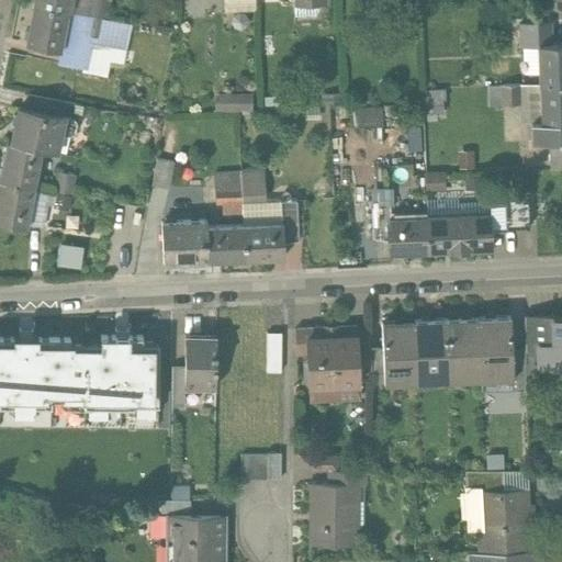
[(35,0),(35,6),(68,12),(69,0),(35,0)]
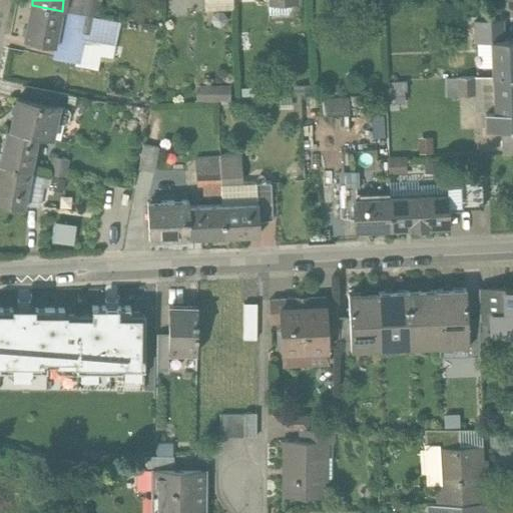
[(269,0),(270,15),(288,14),(293,6),(293,1),(297,1),(296,0),(269,0)]
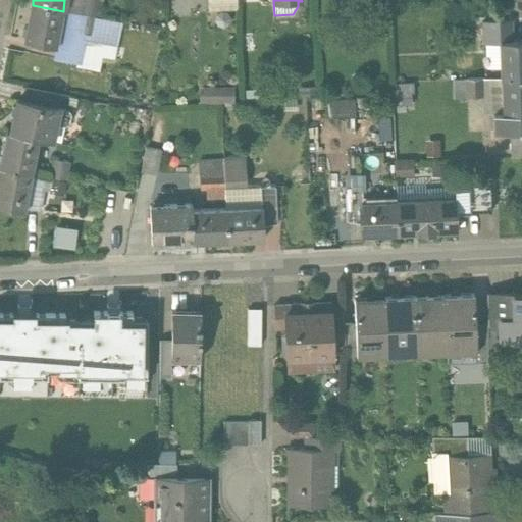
[(63,11),(33,5),(25,42),(56,47),(63,11)]
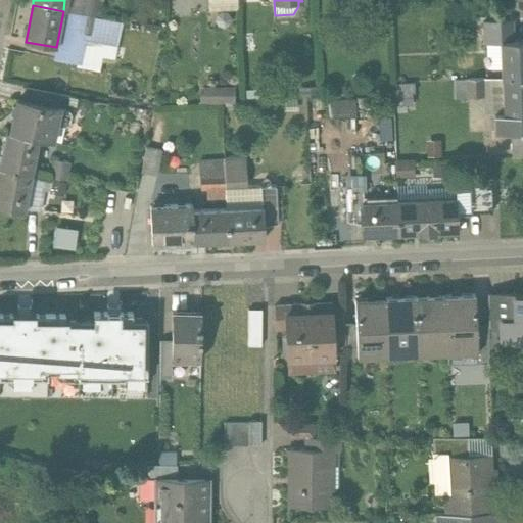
[(510,20),(482,21),(482,42),(500,42),(511,41),(510,20)]
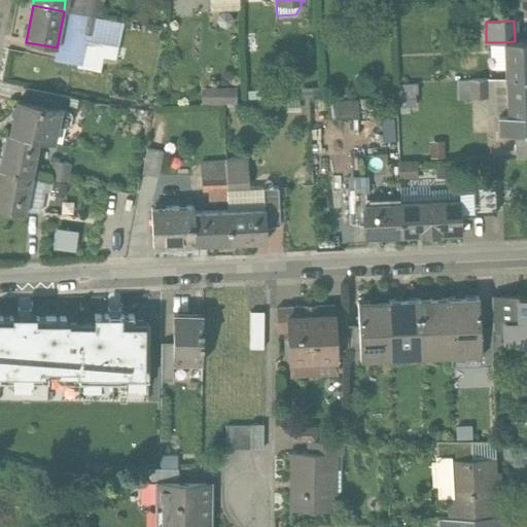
[(503,42),(504,80),(526,78),(526,41),(515,41),(503,42)]
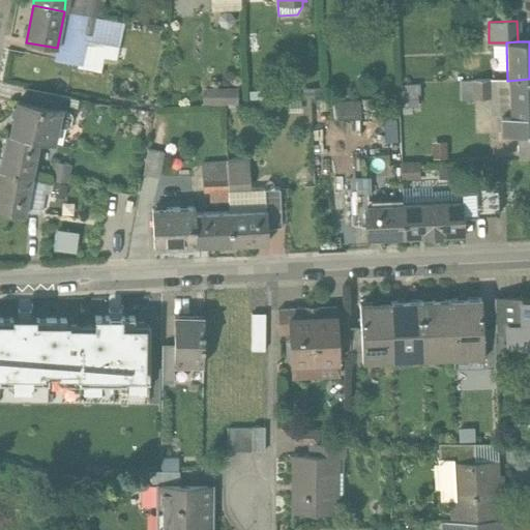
[(529,117),(529,79),(507,81),(508,118),(529,117)]
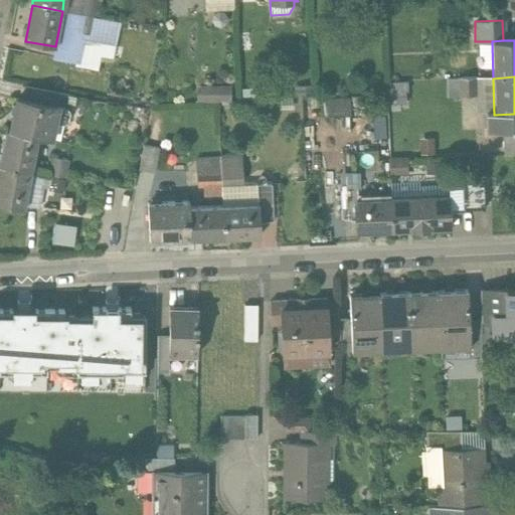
[(200,83),(199,99),(233,100),(234,84),(200,83)]
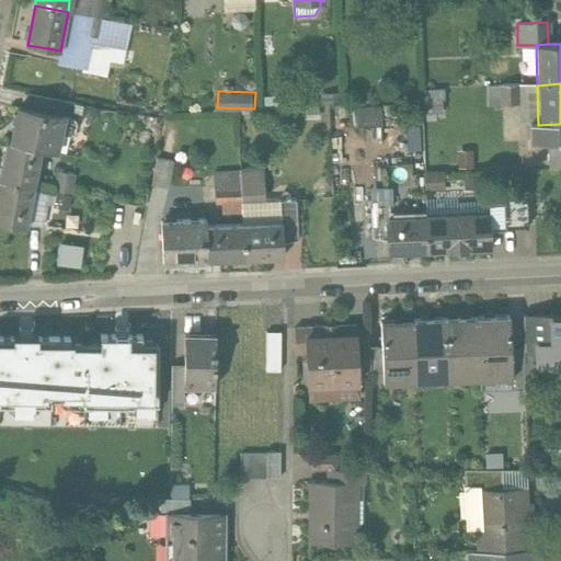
[(26,94),(23,111),(61,118),(65,102),(26,94)]
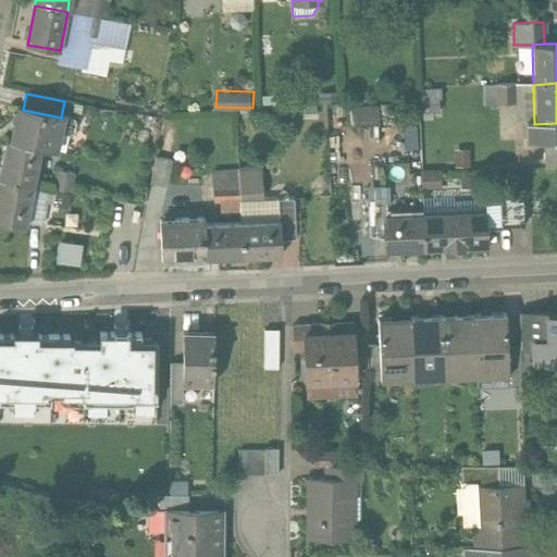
[(17,109),(17,112),(13,115),(12,122),(16,126),(14,128),(11,144),(40,149),(54,152),(58,134),(67,136),(72,133),(74,123),(72,119),(61,118),(23,110),(17,109)]
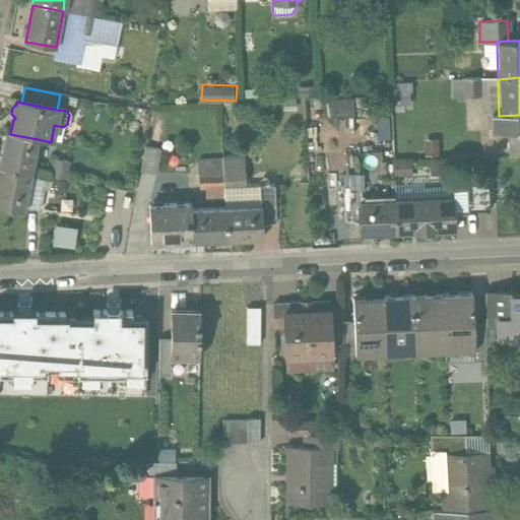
[(519,115),(499,116),(489,116),(490,136),(519,134),(519,115)]
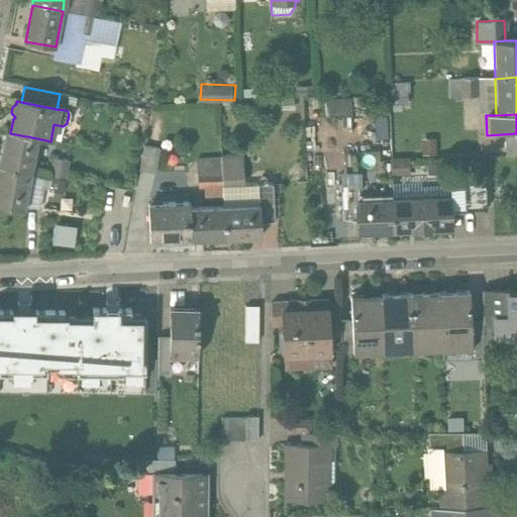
[(30,173),(37,138),(10,133),(7,132),(0,167),(30,173)]
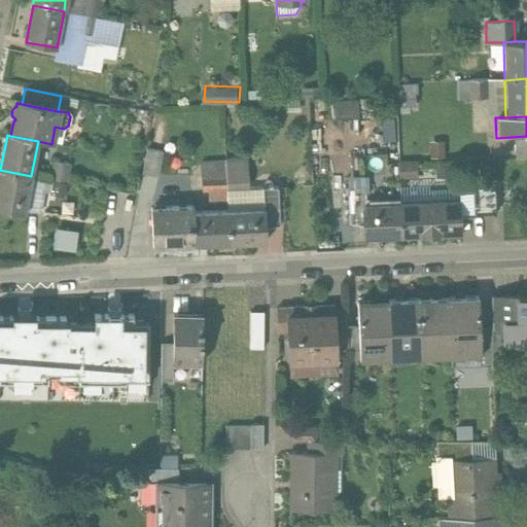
[(163,155),(145,151),(141,176),(157,180),(163,155)]
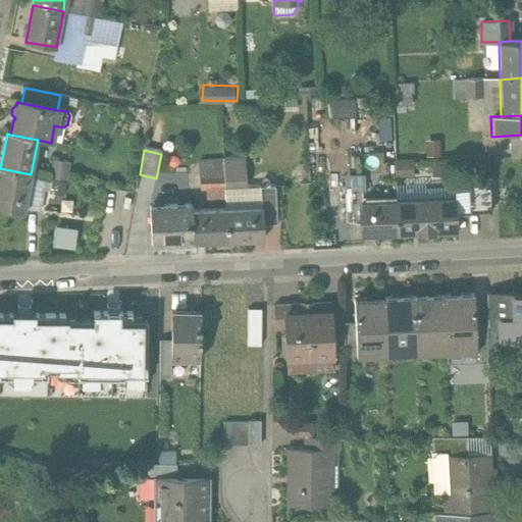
[(0,206),(23,211),(31,174),(0,168),(0,169),(0,206)]
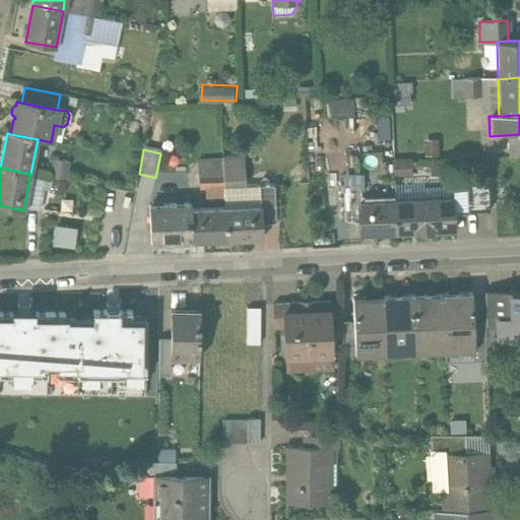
[(242,175),(222,176),(223,190),(242,189),(242,175)]
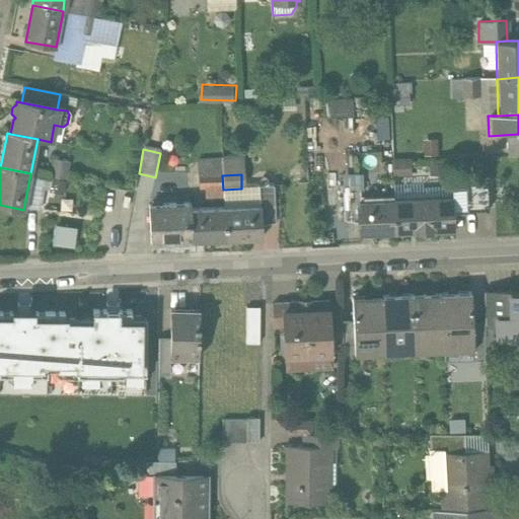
[(223,190),(222,175),(200,176),(200,191),(223,190)]
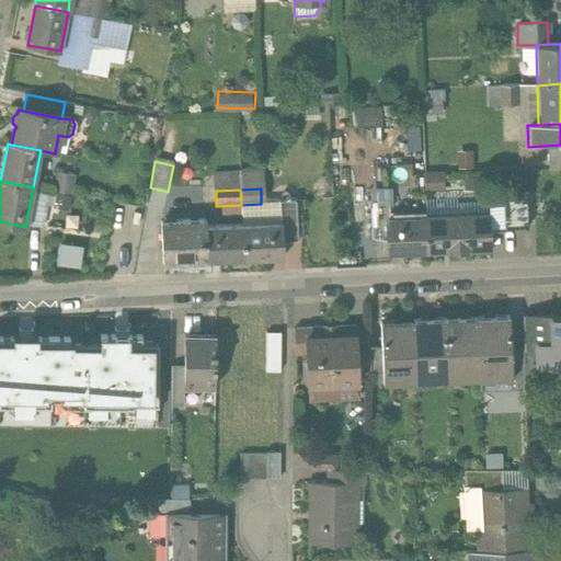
[(279,222),(282,222),(283,240),(296,240),(294,201),(278,202),(279,222)]
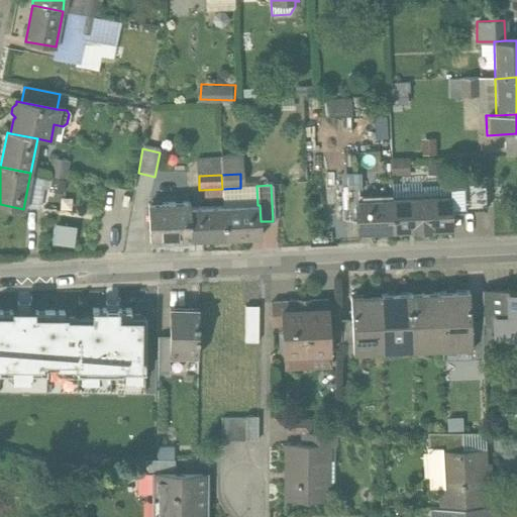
[(448,195),(449,195),(450,212),(485,211),(484,185),(448,186),(448,195)]
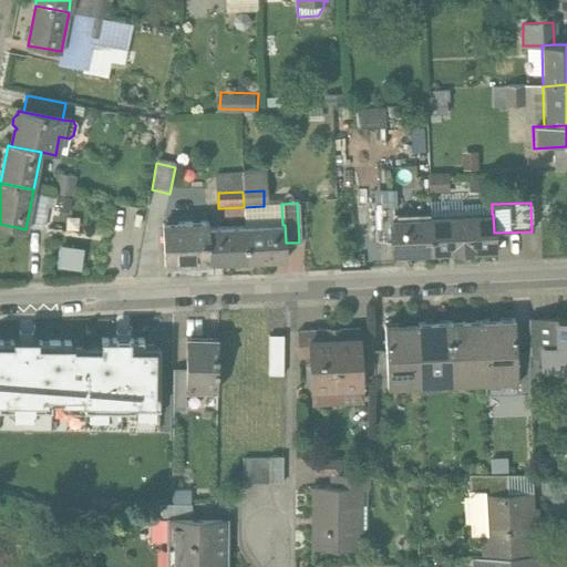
[(492,214),(430,217),(431,253),(431,254),(494,250),(494,233),(493,214),(492,214)]
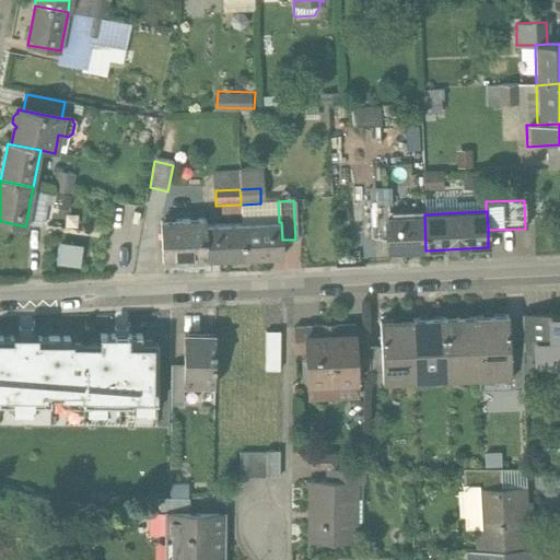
[(426,249),(424,214),(385,217),(386,252),(426,249)]
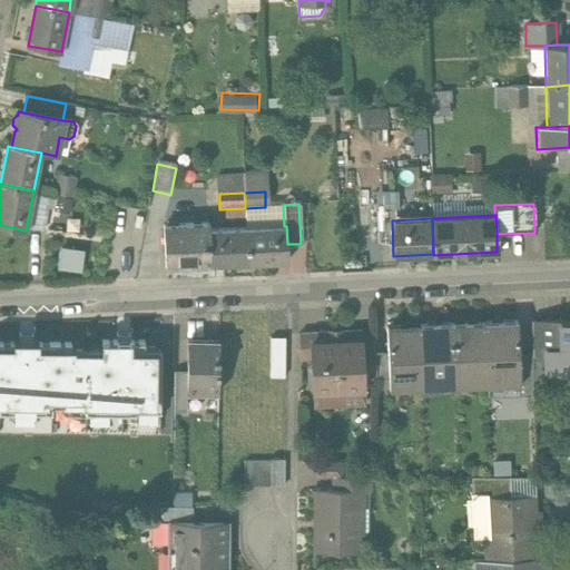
[(165,269),(208,266),(206,232),(206,226),(163,228),(165,269)]
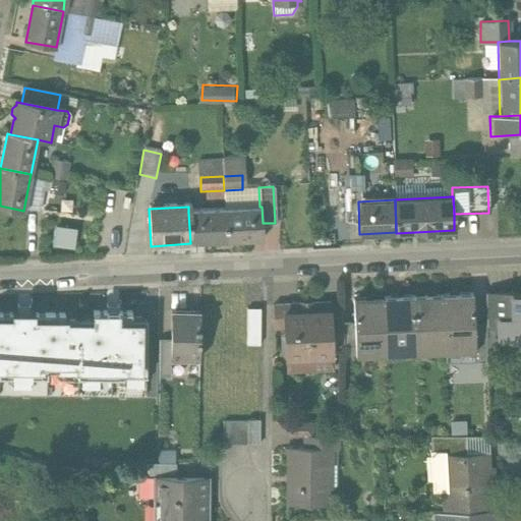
[(259,207),(224,210),(226,241),(264,239),(263,223),(262,207),(259,207)]
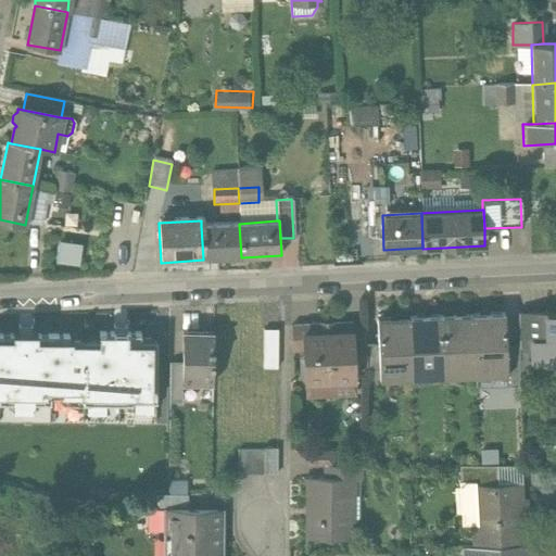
[(201,226),(203,260),(241,257),(239,224),(201,226)]
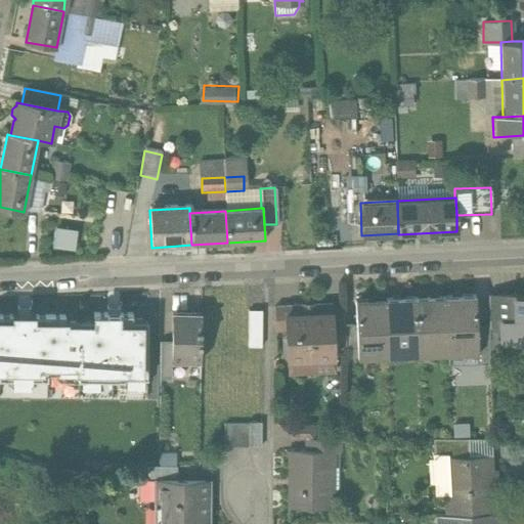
[(445,297),(447,348),(477,346),(475,295),(445,297)]
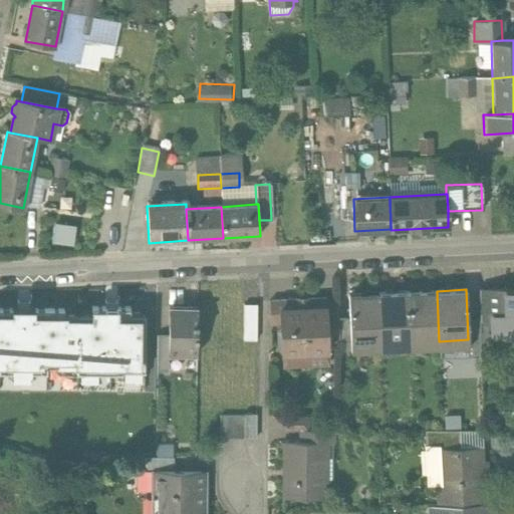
[(513,291),(505,291),(505,289),(479,290),(480,350),(493,350),(493,336),(513,335),(513,291)]
